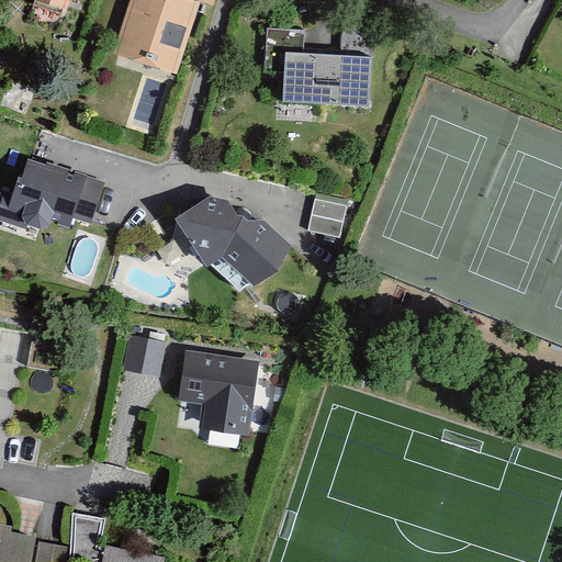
[(37,0),(37,2),(75,14),(79,0),(37,0)]
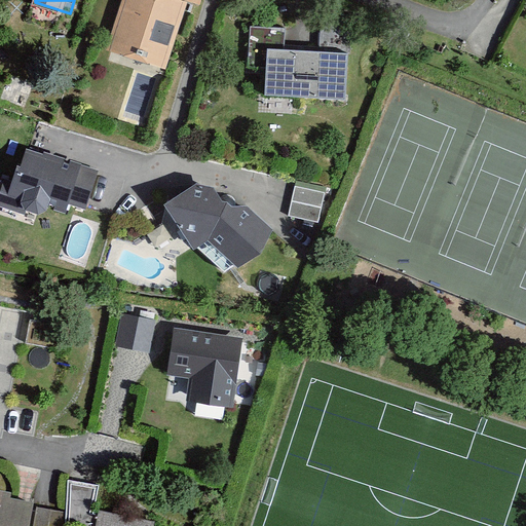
[(188,3),(179,0),(121,0),(106,50),(165,70),(188,3)]
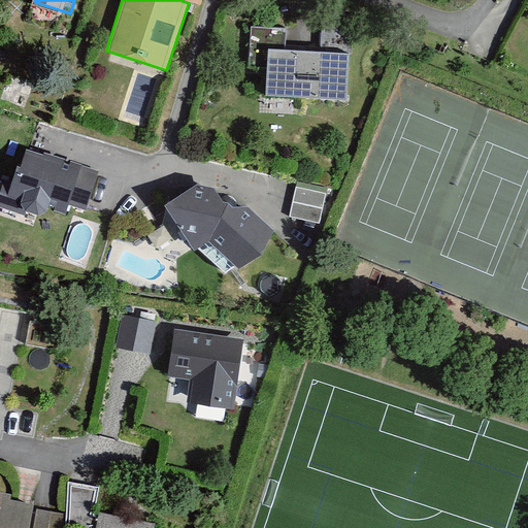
[(265,62),(266,45),(282,46),(283,32),(255,31),(253,61),(265,62)]
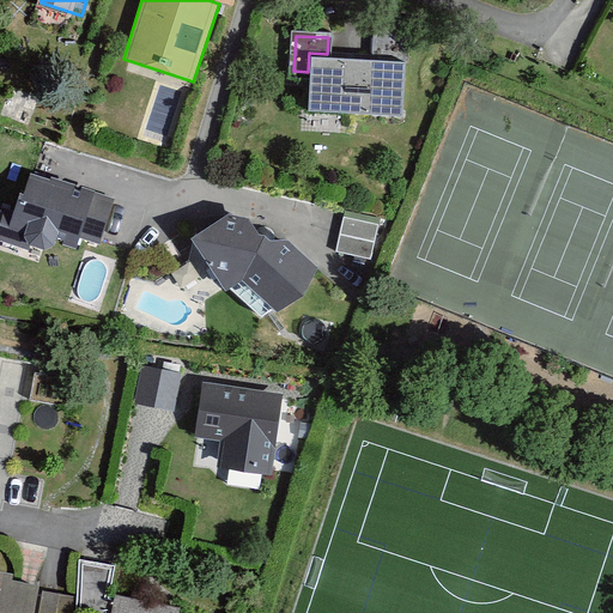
[(405,62),(311,56),(309,109),(402,115),(405,62)]
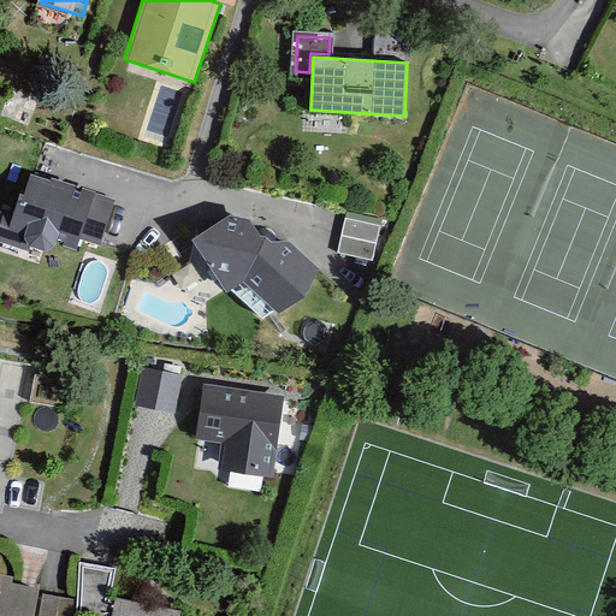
[(31,173),(25,193),(22,191),(15,212),(6,209),(0,226),(0,241),(29,252),(30,246),(33,248),(46,252),(54,248),(57,242),(64,243),(63,247),(76,250),(80,240),(101,247),(116,199),(31,173)]
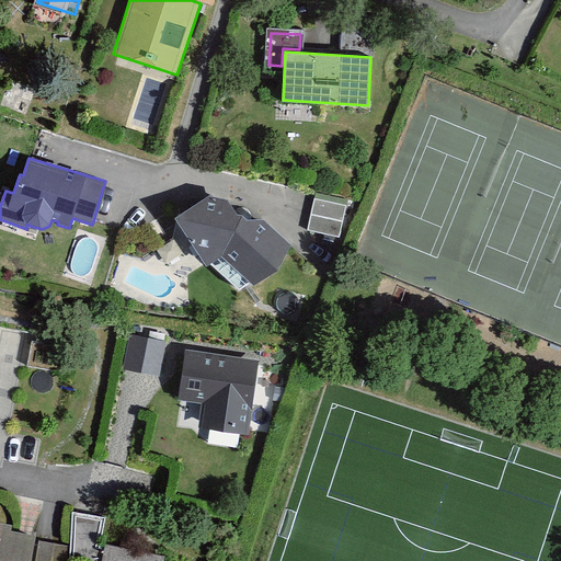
[(175,218),(207,266),(222,255),(254,286),(278,271),(292,244),(264,219),(248,219),(243,215),(238,214),(228,199),(210,195),(175,218)]
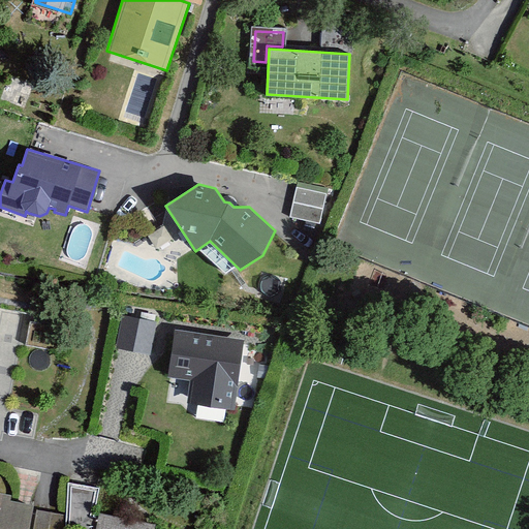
[(297,188),(293,203),(323,209),(327,194),(297,188)]
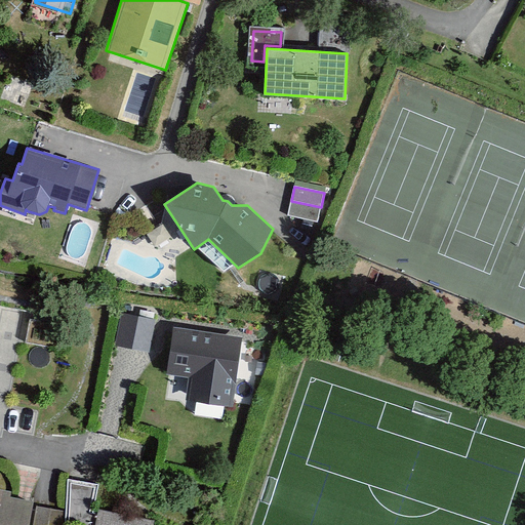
[(321,207),(291,201),(288,215),(317,221),(321,207)]
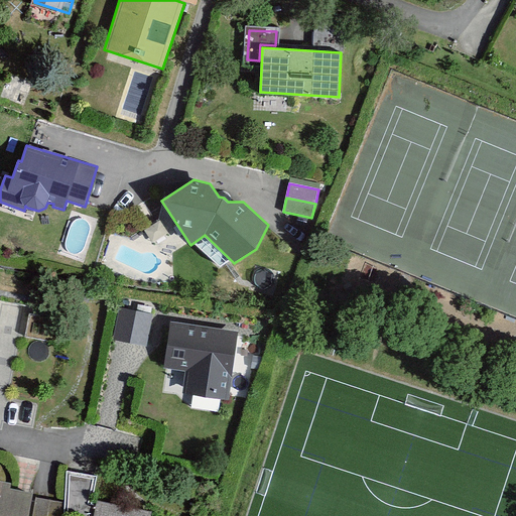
[(121,307),(114,341),(146,347),(153,313),(121,307)]
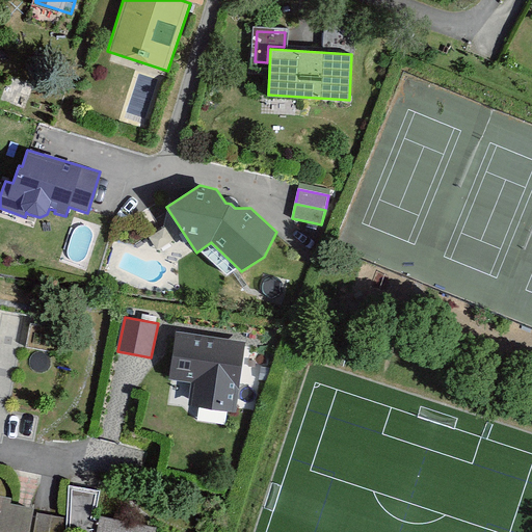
[(247,346),(178,337),(171,383),(194,386),(190,410),(238,417),(247,346)]
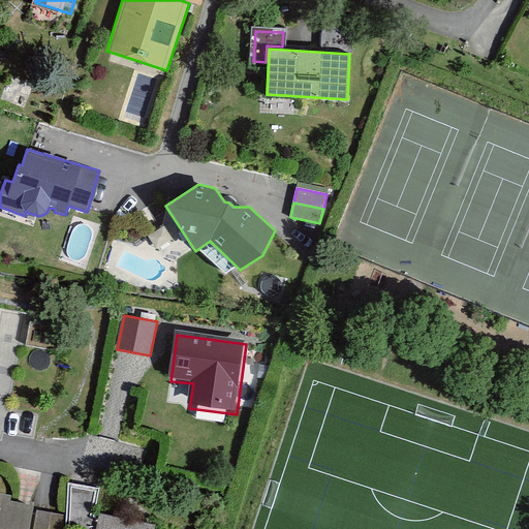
[(0,528),(68,528),(71,517),(40,511),(36,506),(14,502),(16,498),(0,495),(0,528)]
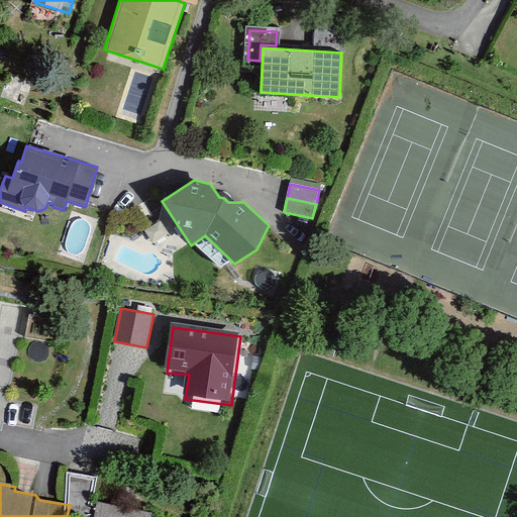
[(156,516),(157,516),(101,506),(99,516),(156,516)]
